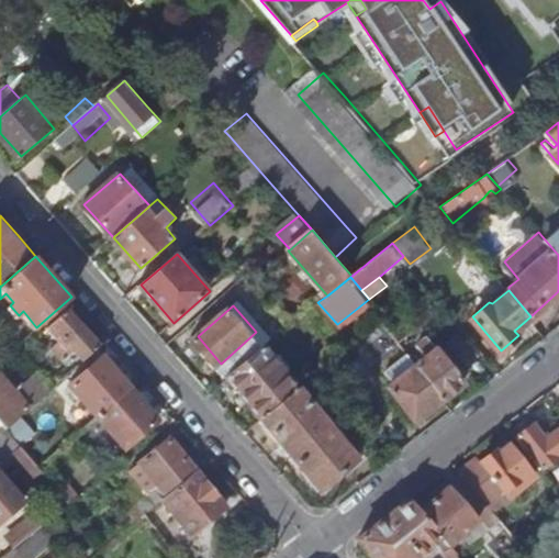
[(80,353),(85,357),(101,343),(69,309),(54,323),(66,336),(54,346),(66,359),(77,350),(80,353)]
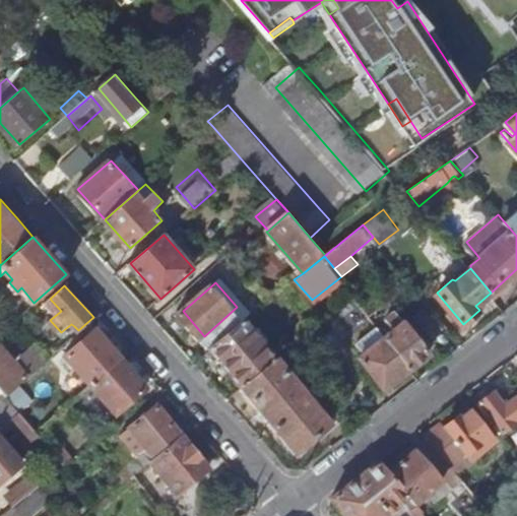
[(415,314),(434,334),(444,326),(426,305),(415,314)]
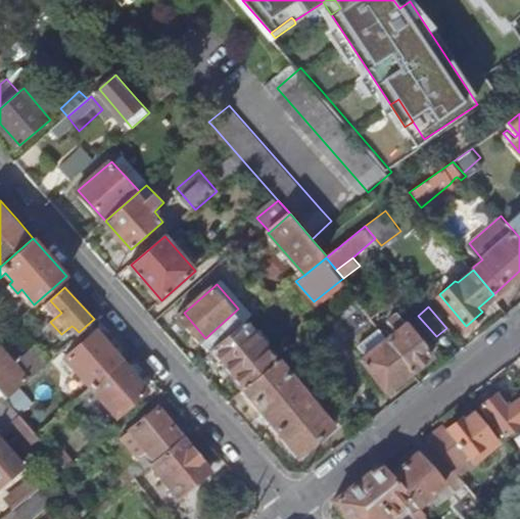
[(388,336),(414,369),(431,355),(398,312),(388,319),(396,330),(392,333),(388,336)]
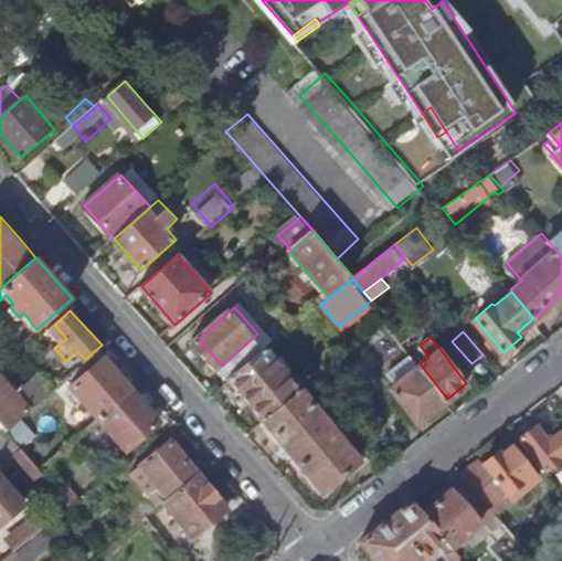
[(265,348),(230,378),(263,419),(299,389),(286,372),(290,367),(279,355),(274,358),(265,348)]
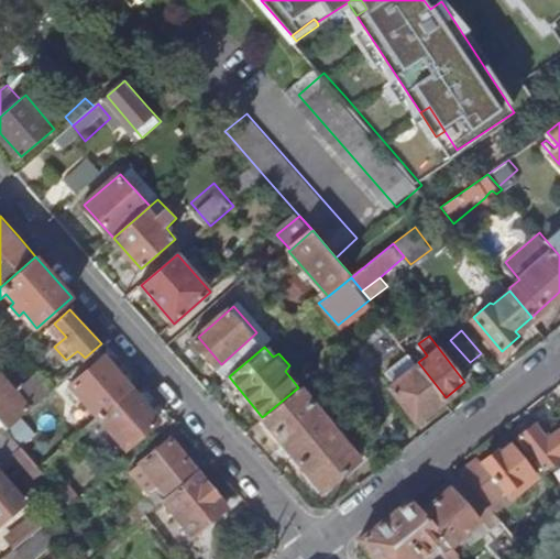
[(51,379),(55,384),(85,358),(80,353),(51,379)]
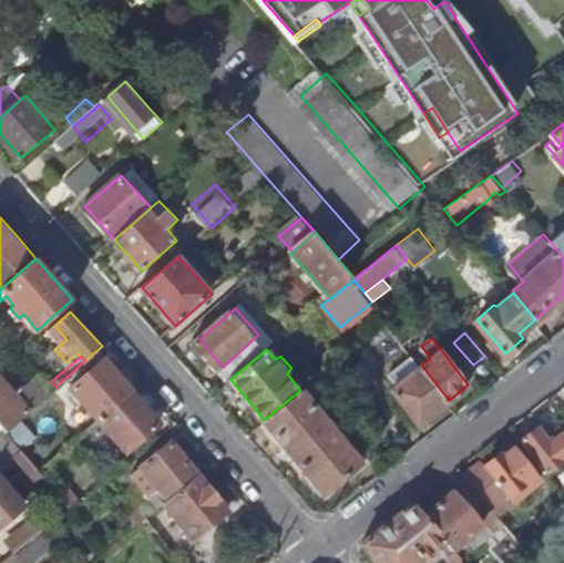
[(416,358),(421,365),(426,361),(420,356),(416,358)]
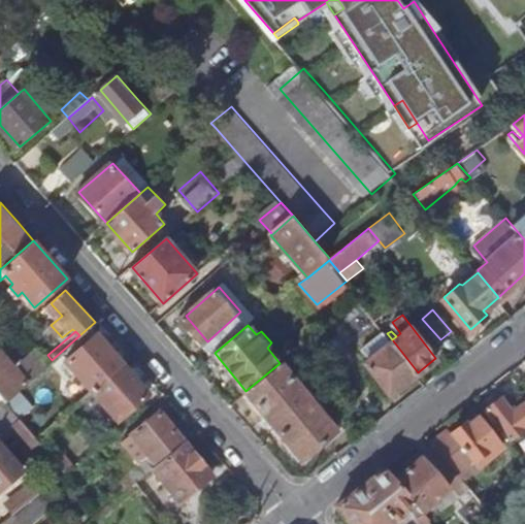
[(68,360),(93,388),(124,363),(98,334),(68,360)]
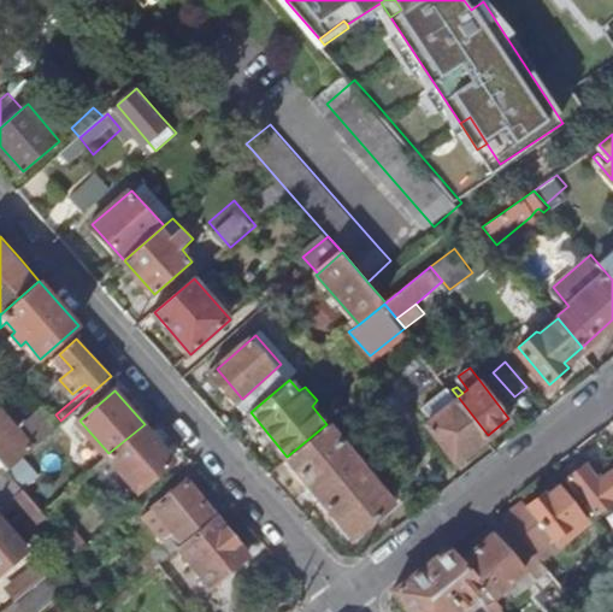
[(488,435),(458,396),(425,422),(425,423),(455,460),(488,435)]
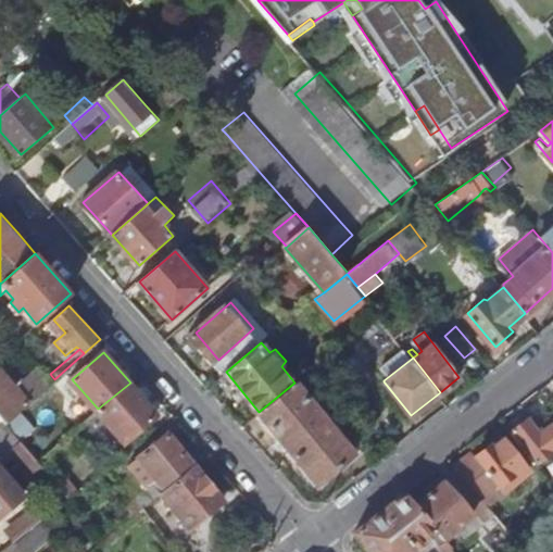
[(41,364),(17,386),(30,401),(54,379),(50,374),(41,364)]
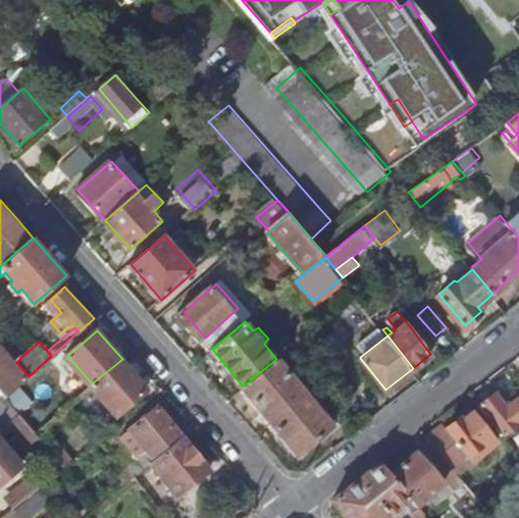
[(0,386),(7,395),(29,376),(16,362),(0,343),(0,386)]
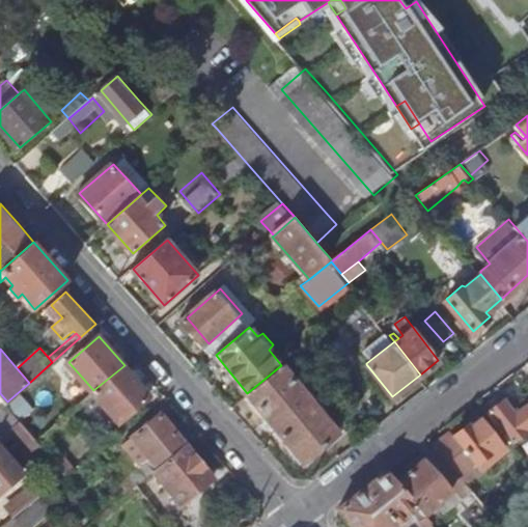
[(150,395),(124,365),(93,390),(120,421),(150,395)]
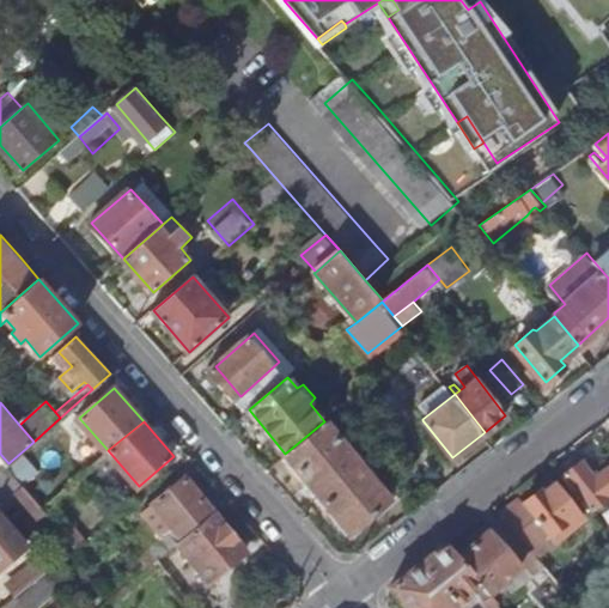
[(324,421),(285,454),(347,529),(349,530),(389,498),(376,482),(327,423),(324,421)]
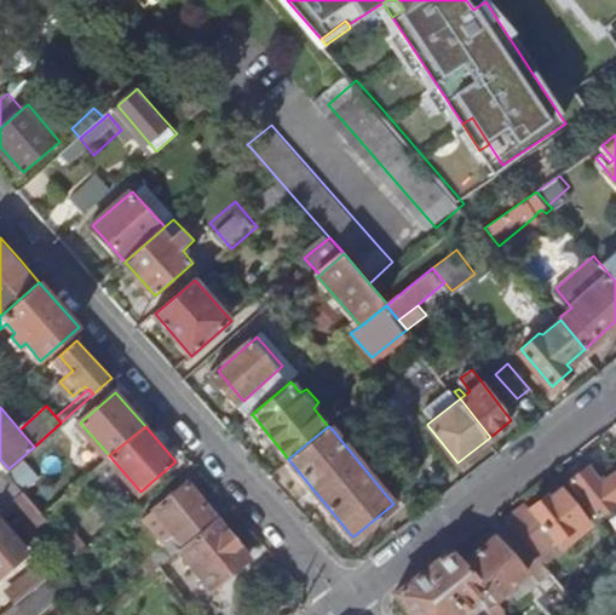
[(49,492),(56,500),(105,459),(98,452),(49,492)]
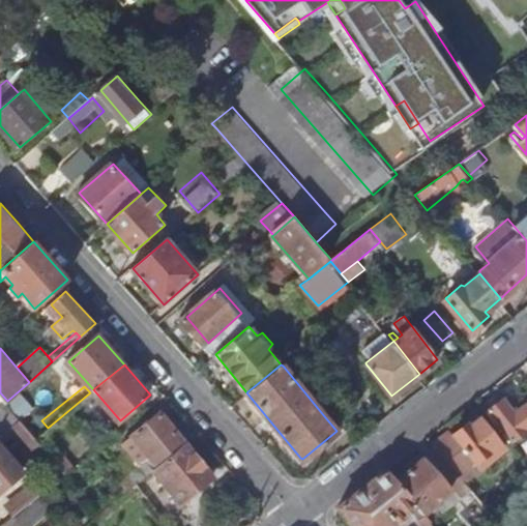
[(488,409),(510,439),(526,427),(526,403),(515,411),(502,397),(488,409)]
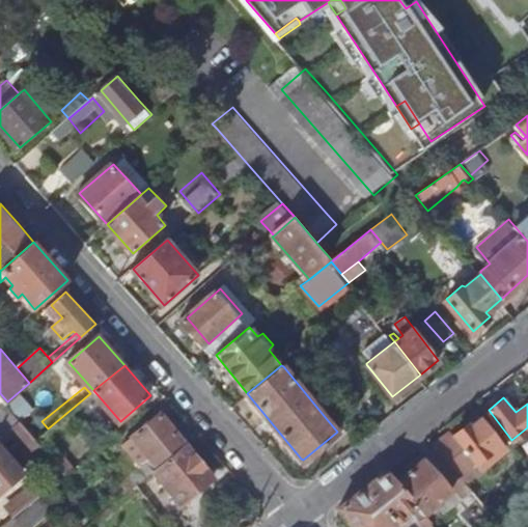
[(0,407),(0,435),(10,426),(21,417),(7,401),(0,407)]
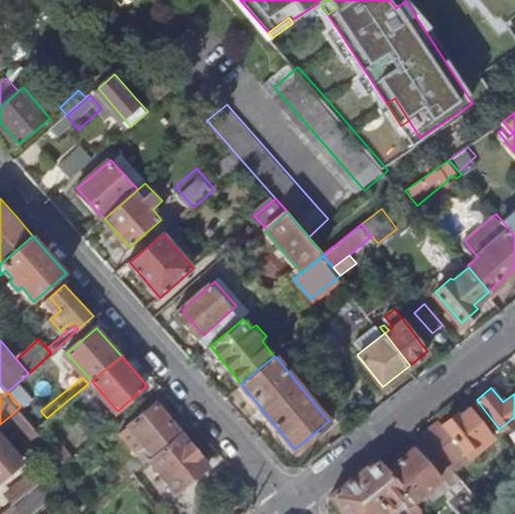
[(154,454),(182,432),(158,401),(119,432),(132,446),(137,452),(147,444),(154,454)]
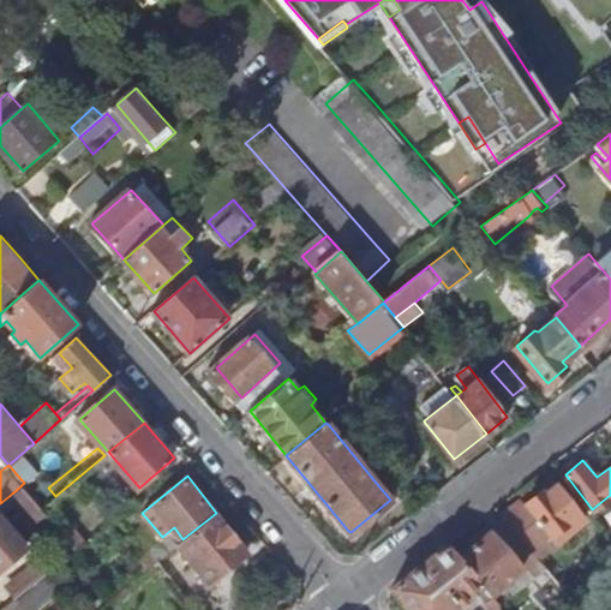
[(384,478),(377,484),(390,500),(397,494),(384,478)]
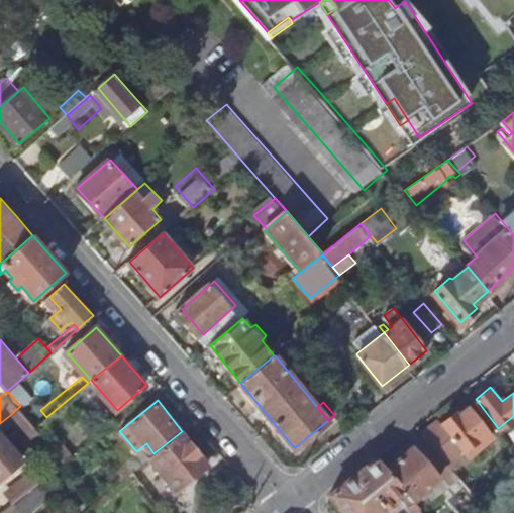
[(467,403),(442,422),(464,449),(482,435),(486,439),(491,435),(467,403)]
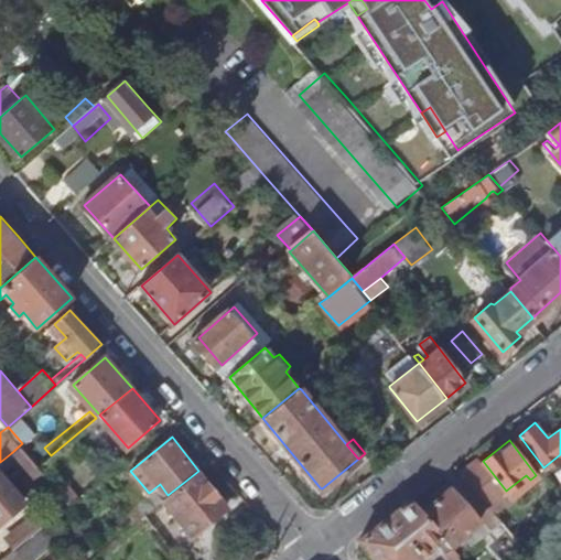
[(34,481),(46,472),(40,464),(22,443),(11,453),(34,481)]
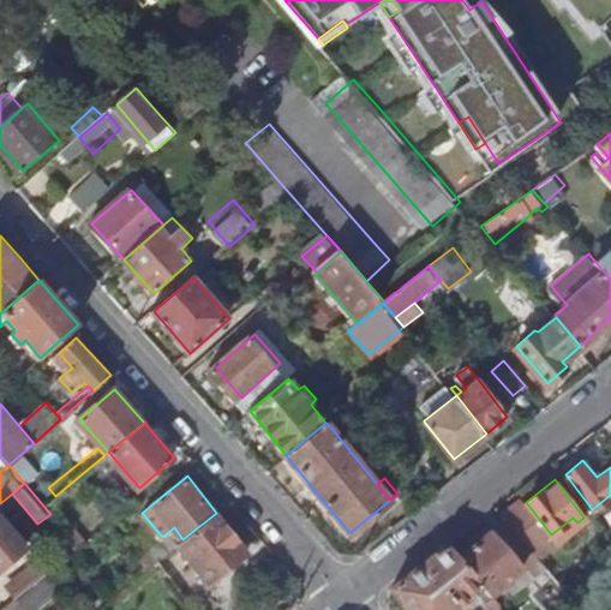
[(503,510),(532,545),(539,555),(556,540),(551,534),(526,502),(522,497),(503,510)]
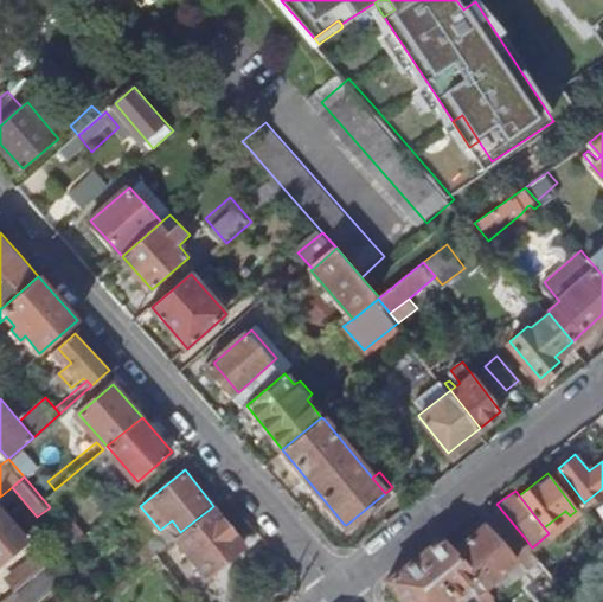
[(0,561),(29,537),(0,504),(0,561)]
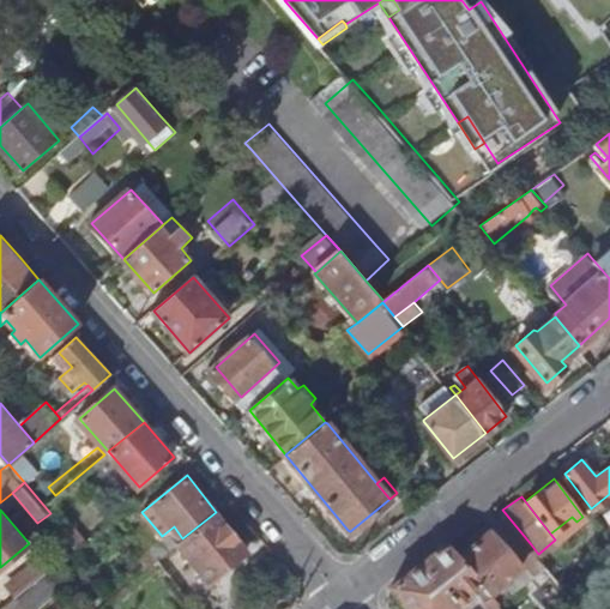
[(182,538),(179,542),(211,580),(248,549),(216,512),(182,538)]
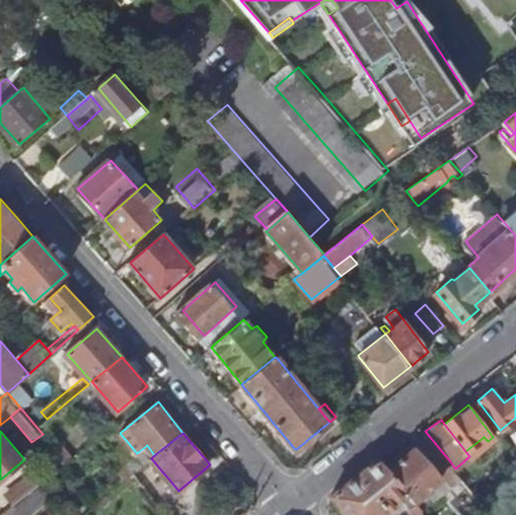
[(135,471),(151,458),(154,455),(147,445),(137,453),(131,458),(128,461),(135,471)]
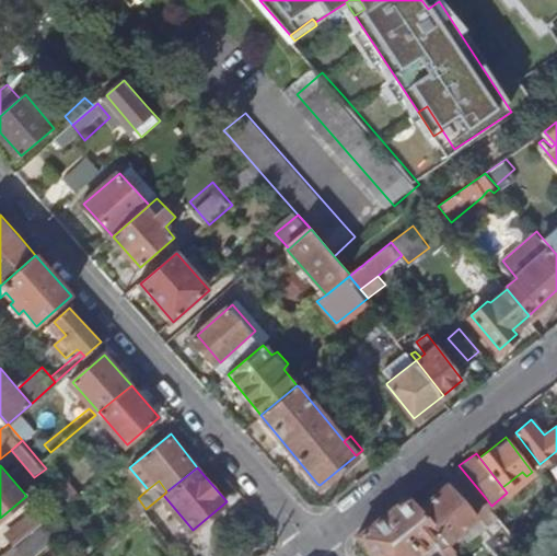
[(420,507),(441,531),(450,541),(476,518),(448,484),(420,507)]
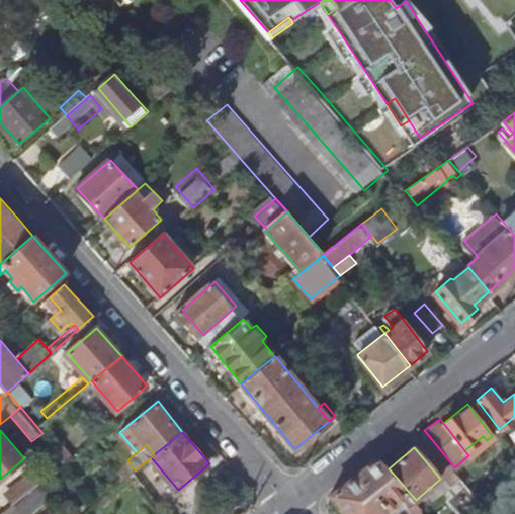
[(378,457),(330,495),(347,513),(381,513),(402,497),(408,491),(389,468),(378,457)]
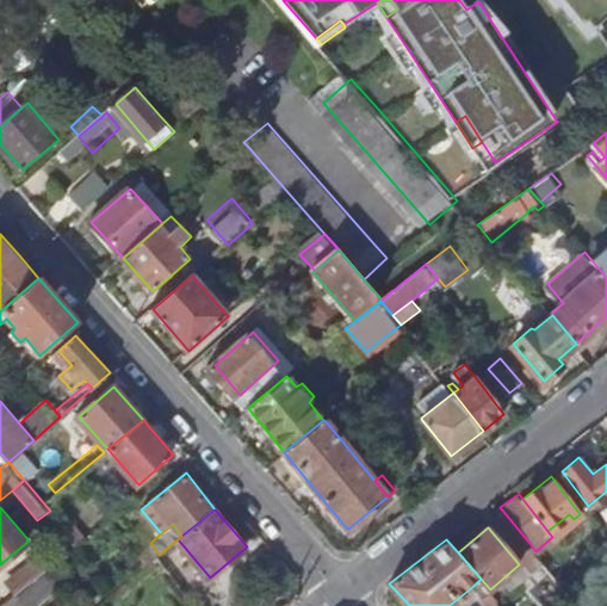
[(536,551),(528,542),(519,550),(549,586),(558,577),(536,551)]
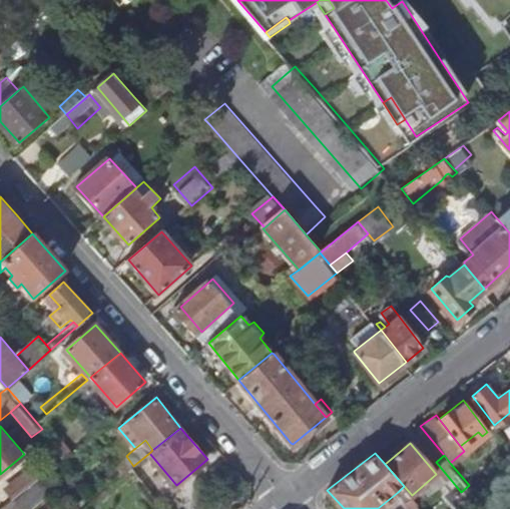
[(2,474),(15,493),(41,475),(28,456),(2,474)]
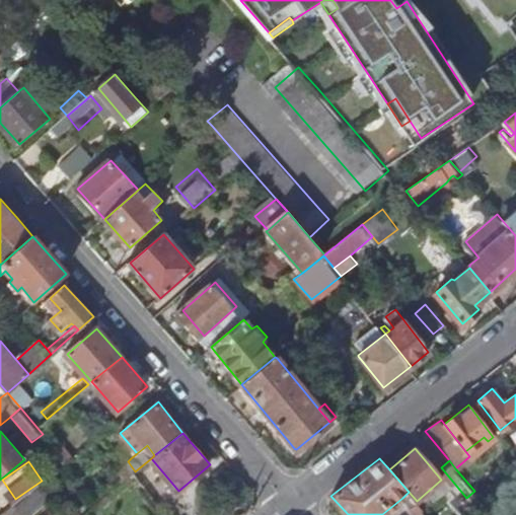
[(128,477),(135,471),(128,461),(125,463),(120,467),(128,477)]
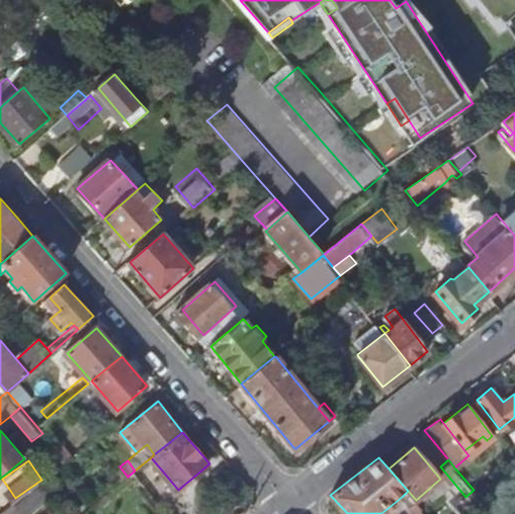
[(416,500),(408,491),(402,497),(417,513),(425,513),(427,513),(416,500)]
